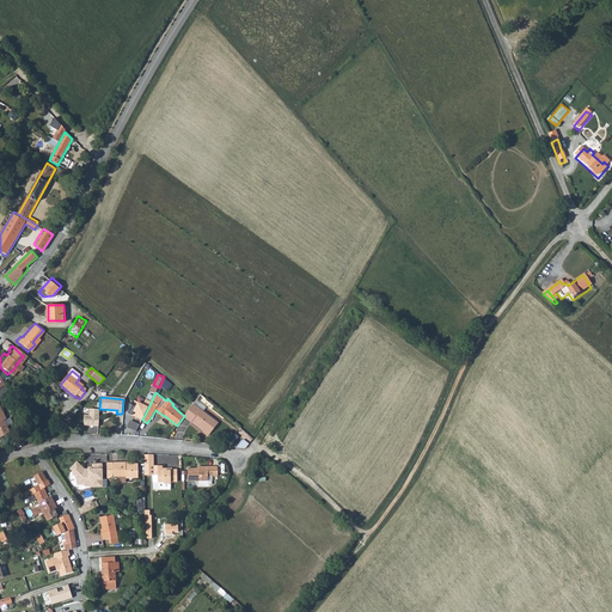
[(142,420),(152,401),(146,398),(144,404),(135,401),(129,412),(133,414),(133,415),(142,420)]
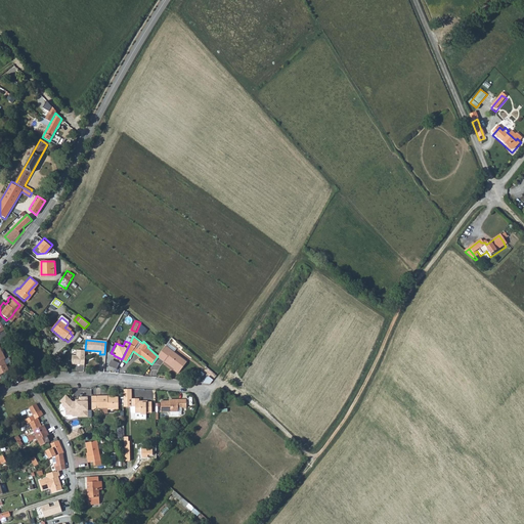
[(158,356),(164,360),(166,359),(175,367),(174,368),(173,369),(177,373),(186,362),(166,345),(158,356)]
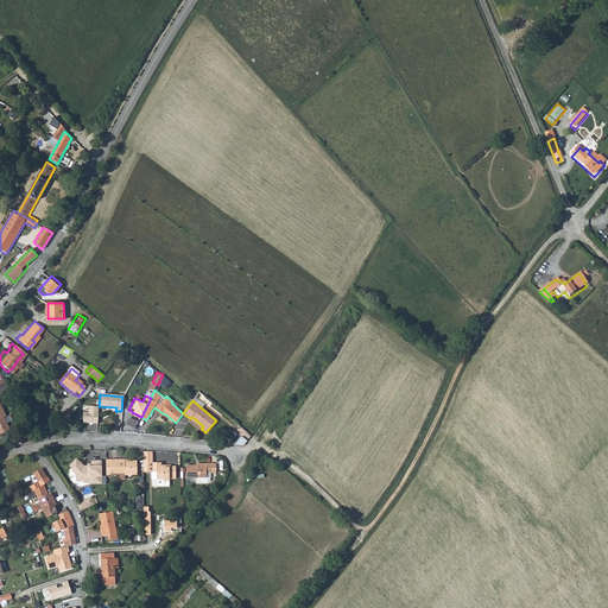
[(99,409),(88,407),(88,413),(83,413),(82,423),(92,424),(96,425),(99,409)]
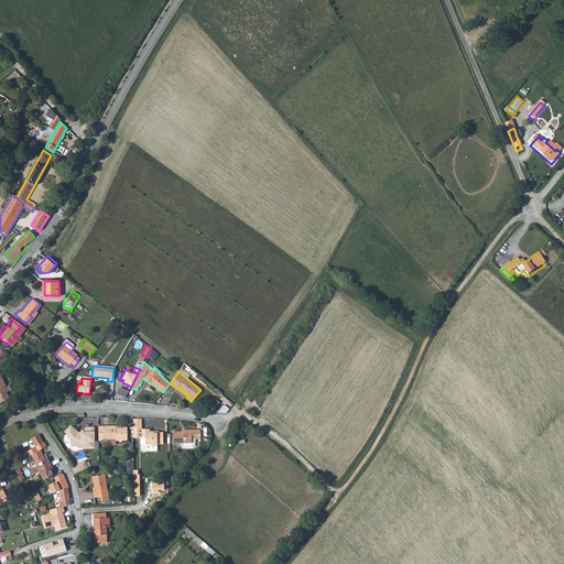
[(126,397),(129,390),(120,387),(117,393),(126,397)]
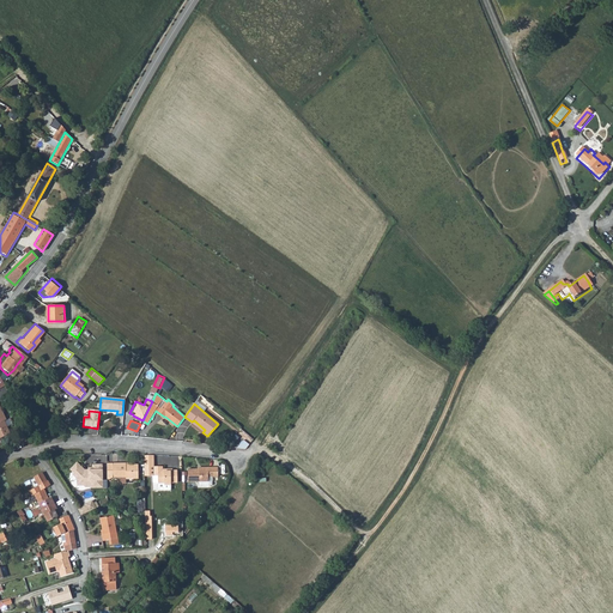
[(192,422),(204,431),(205,430),(194,420),(192,422)]
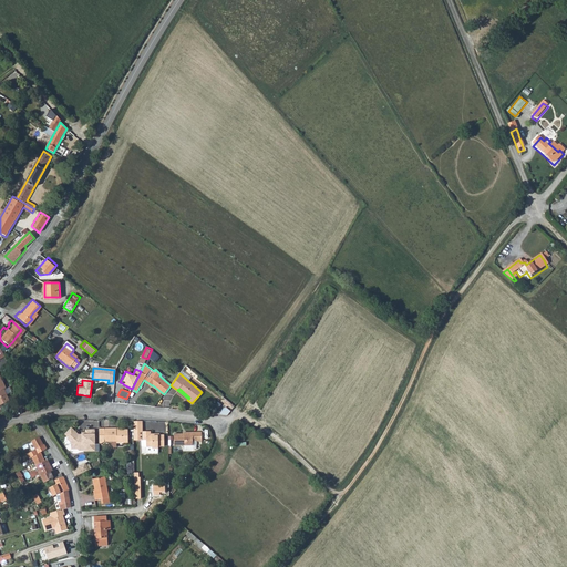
[(226,406),(222,412),(227,415),(232,410),(226,406)]
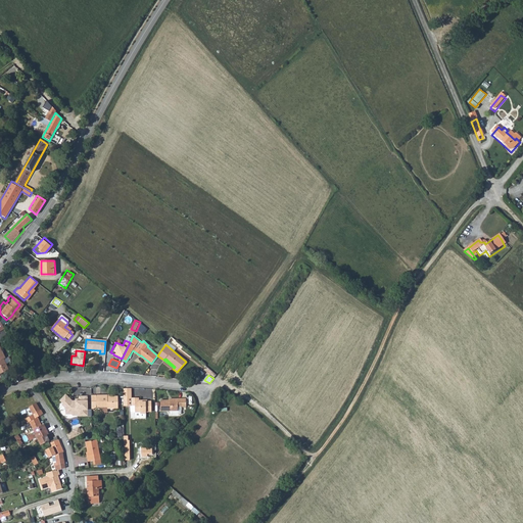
[(124,388),(124,406),(131,406),(132,418),(147,418),(147,412),(152,412),(152,400),(148,400),(148,399),(140,399),(140,397),(133,397),(132,388),(124,388)]
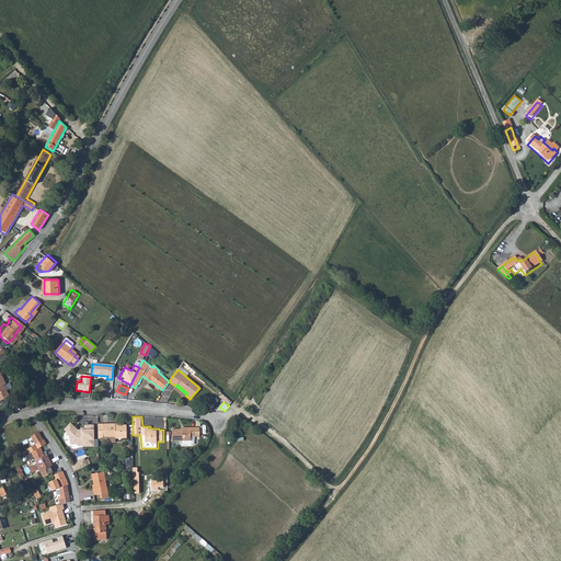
[(95,447),(94,424),(86,425),(86,428),(79,428),(71,422),(65,430),(68,432),(67,433),(71,437),(70,445),(77,446),(78,447),(84,447),(84,448),(95,447)]
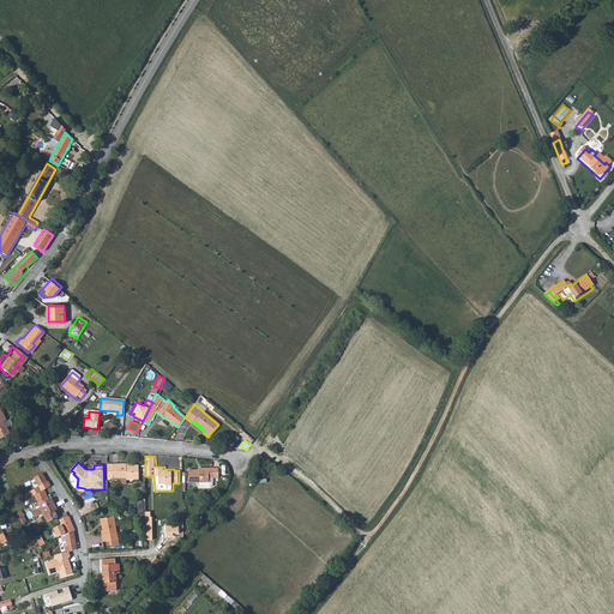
[(108,477),(127,477),(127,479),(139,479),(139,464),(134,464),(134,462),(108,463),(108,477)]
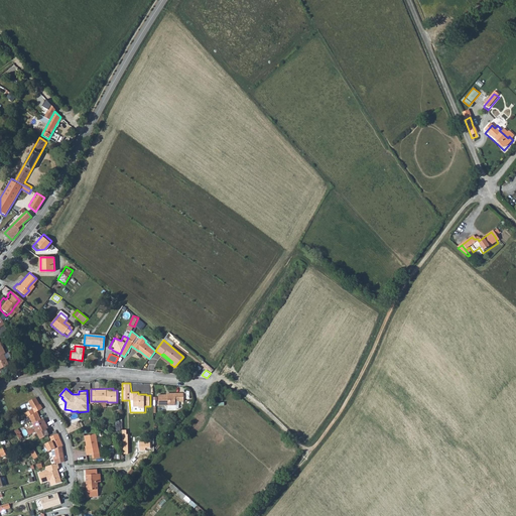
[(159,405),(176,405),(176,401),(185,402),(185,393),(176,393),(176,395),(159,394),(159,405)]
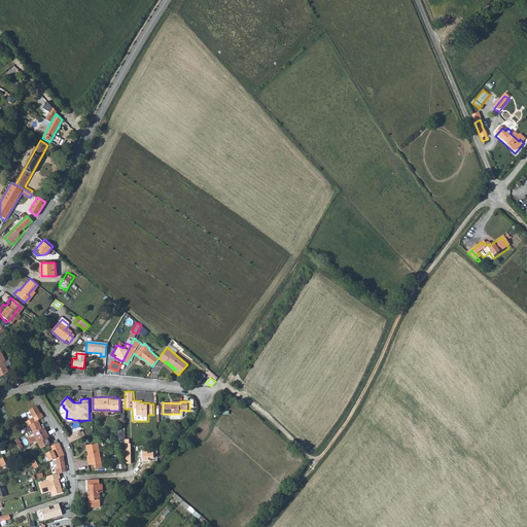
[(29,410),(33,417),(40,414),(36,407),(29,410)]
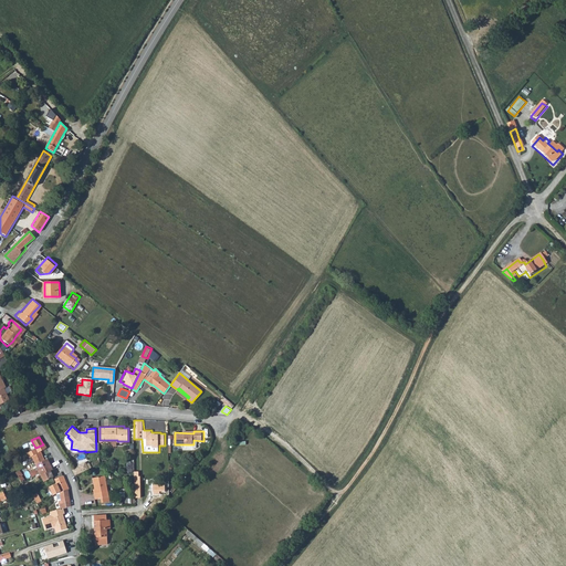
[(28,452),(30,457),(32,457),(37,464),(46,459),(46,458),(44,459),(40,451),(46,448),(43,443),(43,444),(35,448),(28,452)]
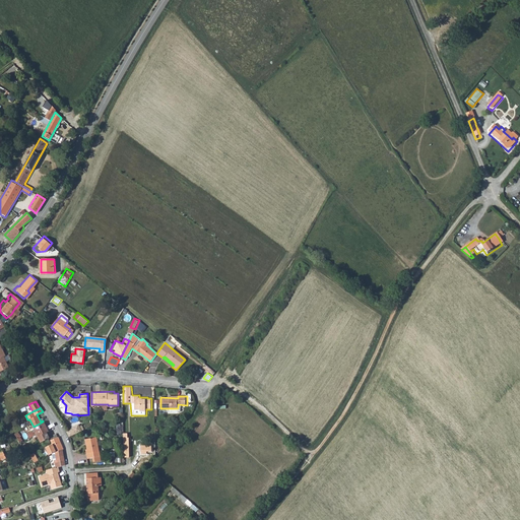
[(34,436),(35,439),(39,437),(46,433),(48,431),(44,421),(43,421),(34,427),(36,430),(28,434),(30,438),(34,436)]
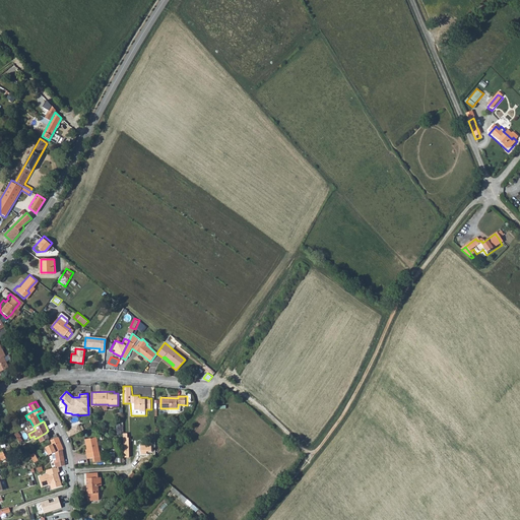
[(72,429),(67,432),(69,437),(84,430),(82,425),(80,427),(79,424),(71,428),(72,429)]
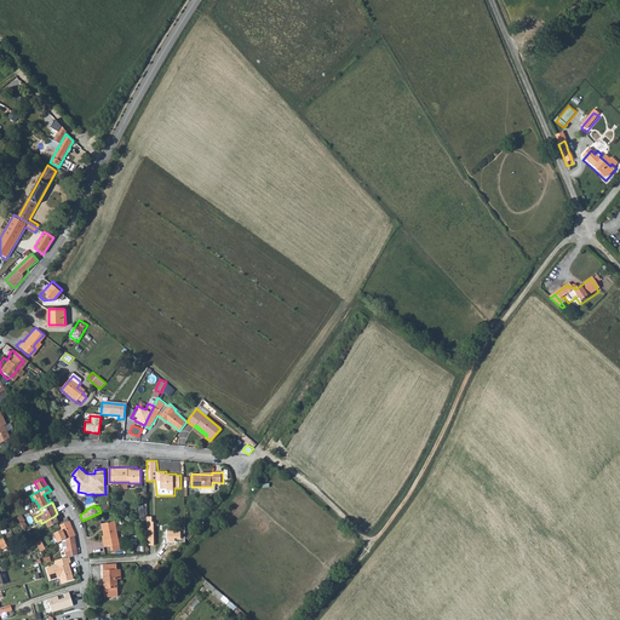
[(46,521),(51,528),(52,527),(53,529),(59,527),(57,523),(58,523),(55,516),(46,521)]
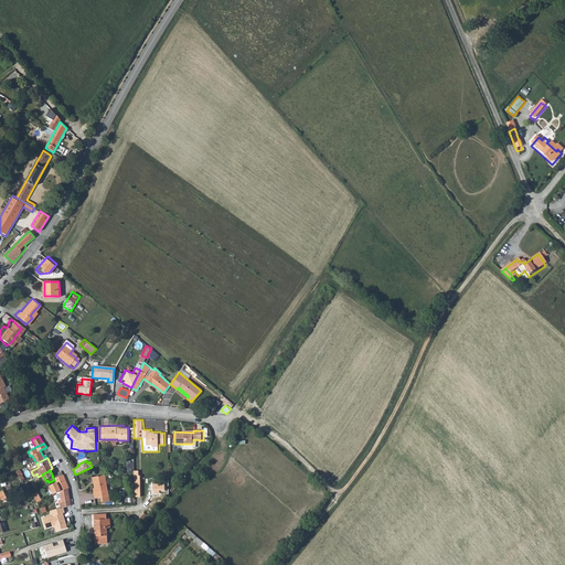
[(52,486),(50,488),(54,494),(57,493),(61,491),(67,488),(68,488),(66,483),(63,475),(56,478),(55,479),(57,483),(52,486)]
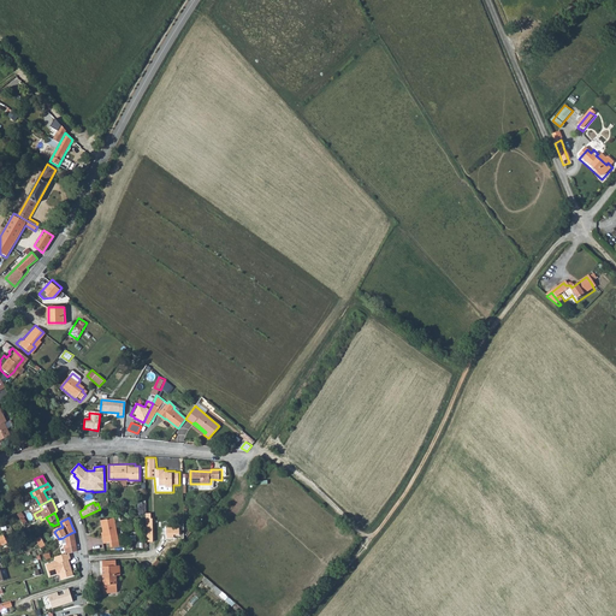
[(102,532),(105,544),(111,543),(111,548),(120,545),(116,517),(102,520),(104,531),(102,532)]
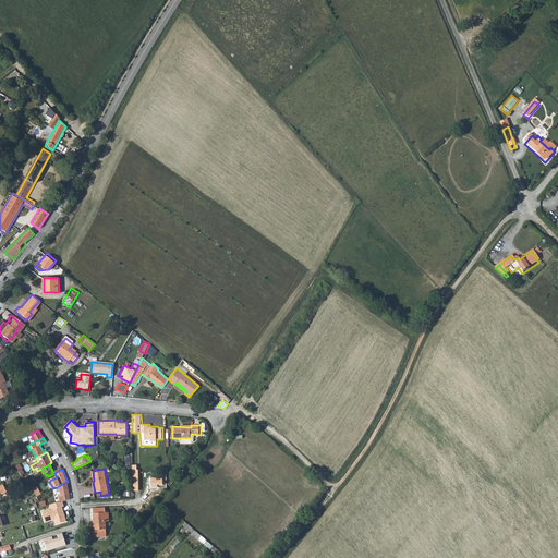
[(60,485),(57,487),(58,493),(59,494),(60,501),(60,502),(63,501),(70,499),(69,492),(67,482),(60,485)]
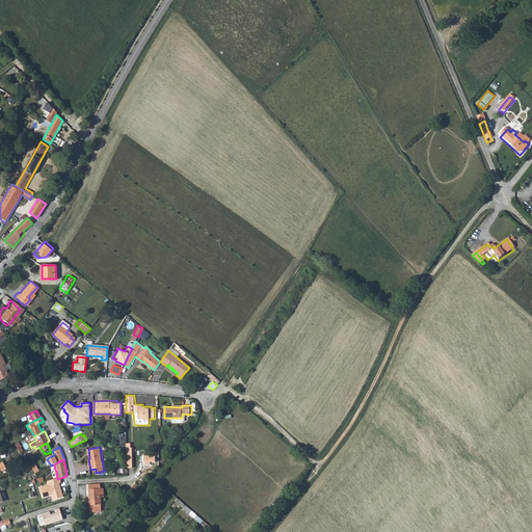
[(57,479),(57,478),(48,481),(49,484),(41,487),(44,498),(49,496),(50,494),(52,495),(54,500),(64,496),(62,489),(60,488),(60,487),(61,487),(60,483),(61,482),(60,478),(57,479)]
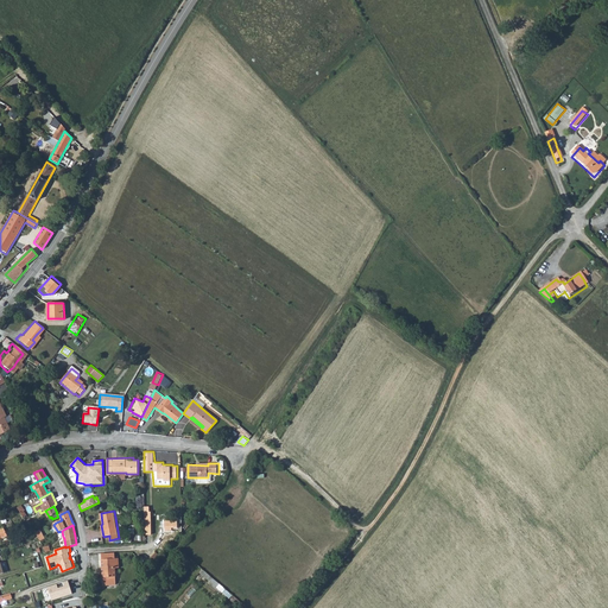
[(113,567),(101,568),(102,594),(114,593),(113,577),(116,576),(116,567),(113,567)]
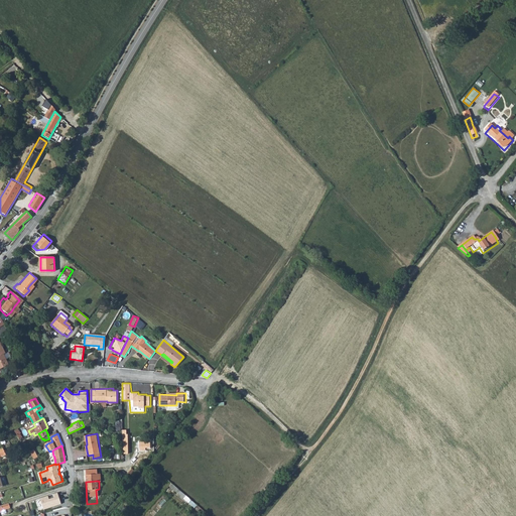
[(162,496),(177,509),(181,505),(178,502),(165,493),(162,496)]
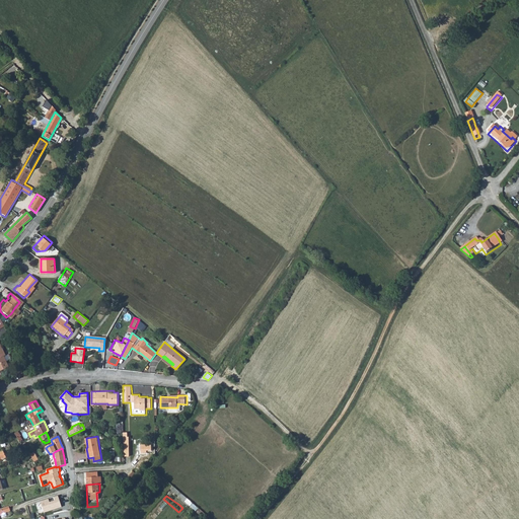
[(178,512),(184,516),(189,512),(182,508),(178,512)]
